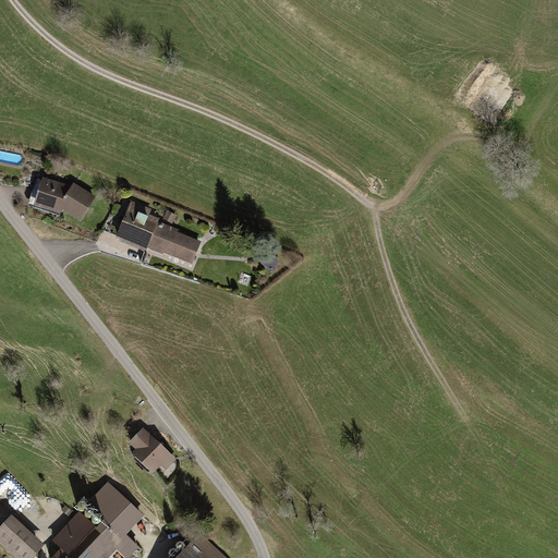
[(72,187),(44,178),(35,205),(60,213),(61,208),(81,220),(95,197),(73,184),(72,187)]
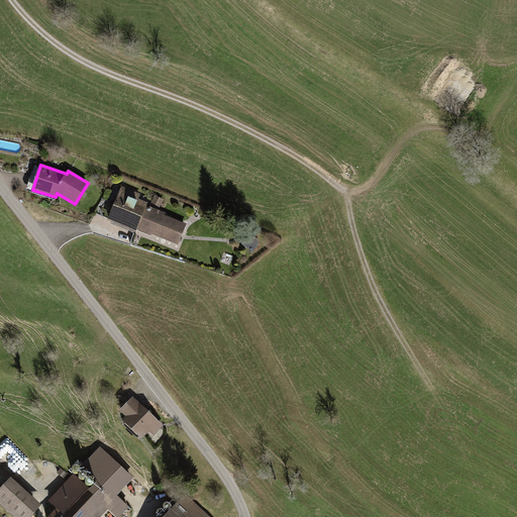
[(139,194),(121,187),(113,207),(108,218),(136,229),(150,235),(151,234),(178,244),(186,225),(164,216),(165,213),(145,206),(146,203),(137,200),(139,194)]
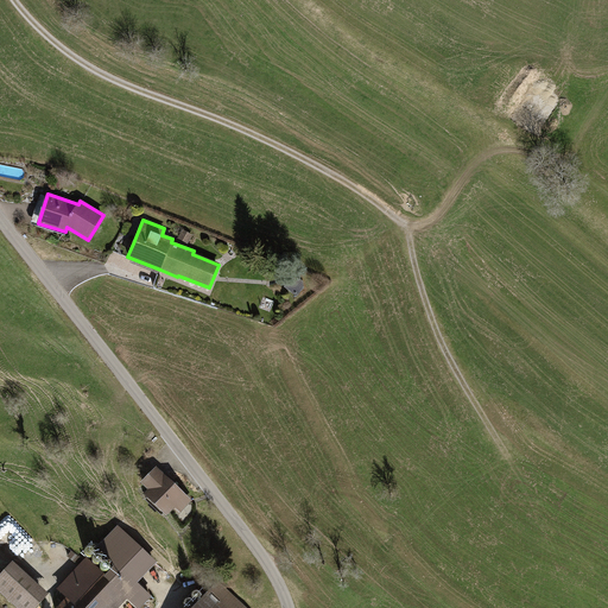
[(190,501),(156,468),(143,482),(151,491),(146,495),(168,515),(176,506),(181,511),(190,501)]
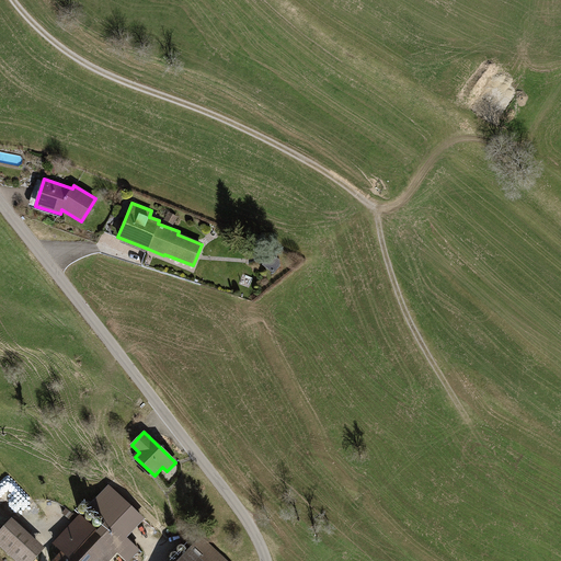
[(63,551),(53,560),(107,560),(116,552),(125,560),(129,560),(139,550),(117,529),(106,540),(80,515),(78,517),(54,544),(63,551)]
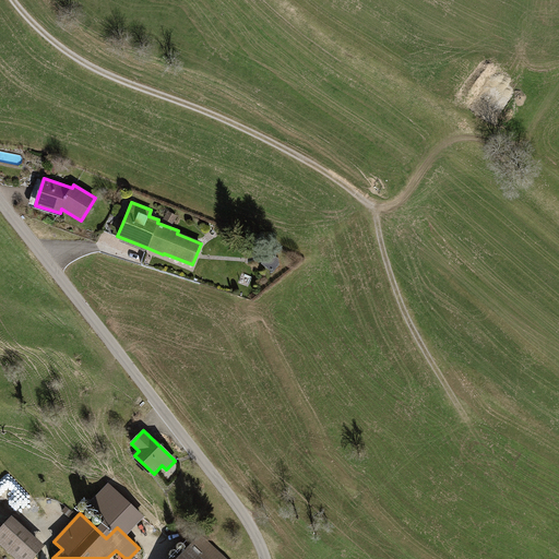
[(33,558),(45,547),(12,516),(0,528),(0,544),(15,558),(33,558)]
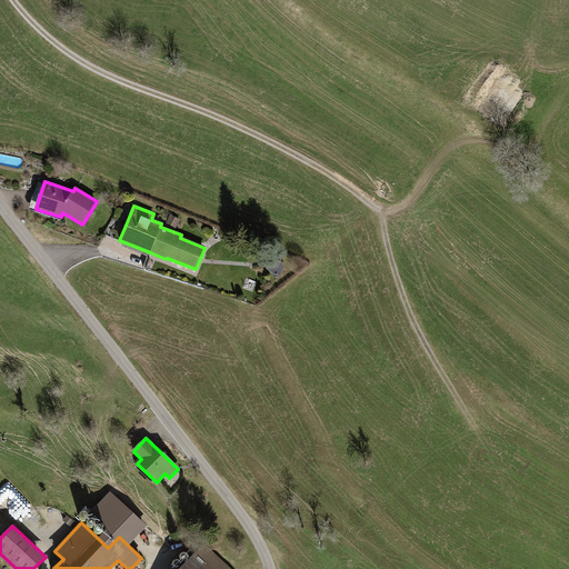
[(229,568),(205,546),(196,555),(181,568),(229,568)]
